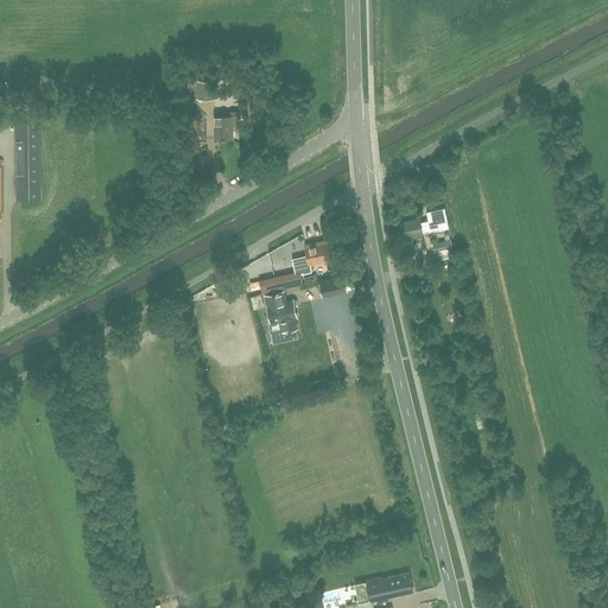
[(196,99),(213,100),(217,100),(217,81),(196,81),(196,99)]
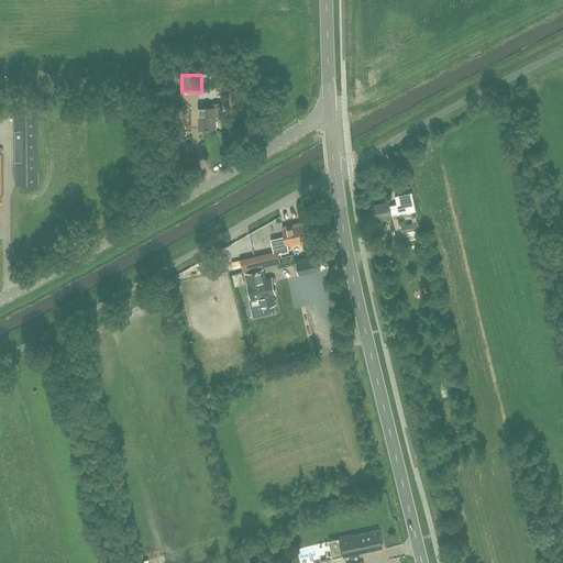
[(268,108),(268,97),(258,97),(258,108),(268,108)]
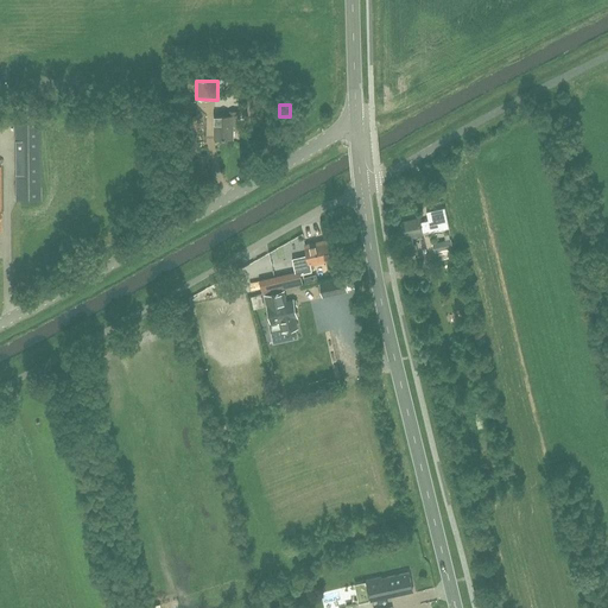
[(240,125),(240,112),(229,112),(229,115),(215,115),(215,138),(233,138),(233,125),(240,125)]
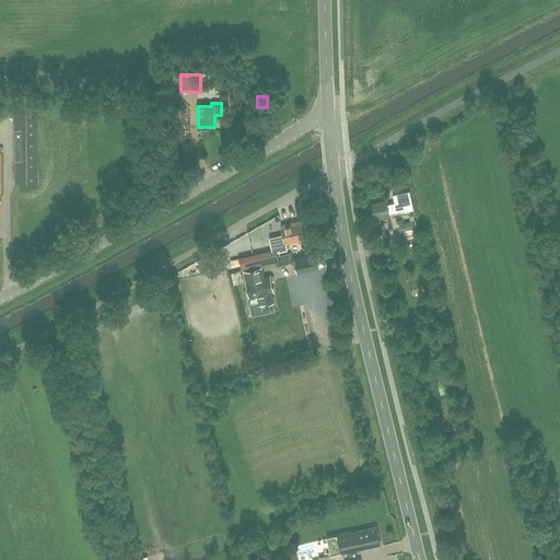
[(15,184),(37,184),(36,105),(14,105),(15,184)]
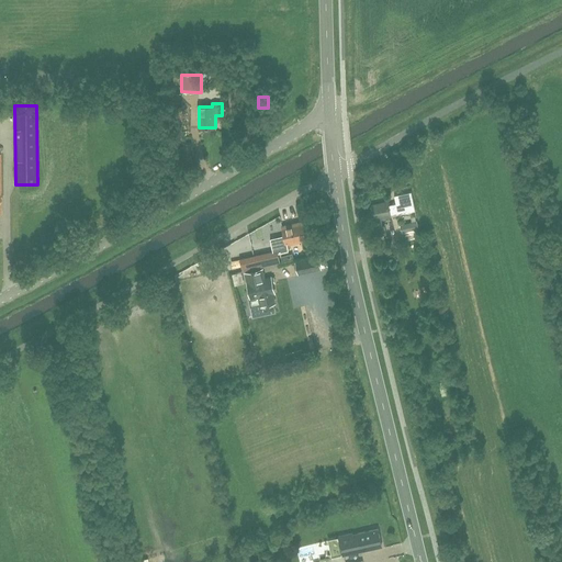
[(414,204),(415,204),(412,192),(395,195),(396,203),(389,205),(388,202),(367,206),(370,221),(371,221),(374,237),(386,234),(384,225),(383,226),(381,218),(391,216),(391,215),(393,214),(393,216),(416,211),(414,204)]
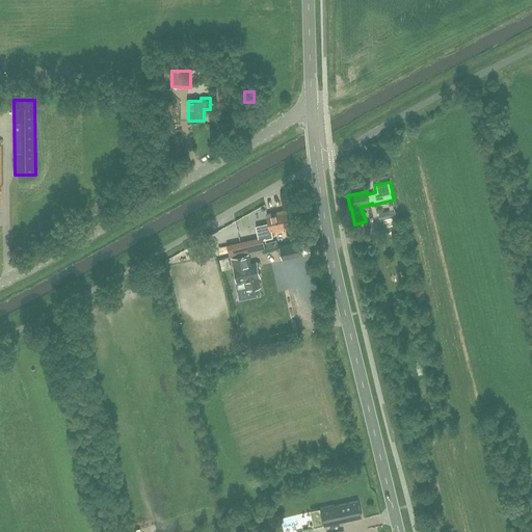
[(397,222),(396,216),(395,210),(379,213),(381,220),(382,219),(384,229),(395,225),(395,223),(397,222)]
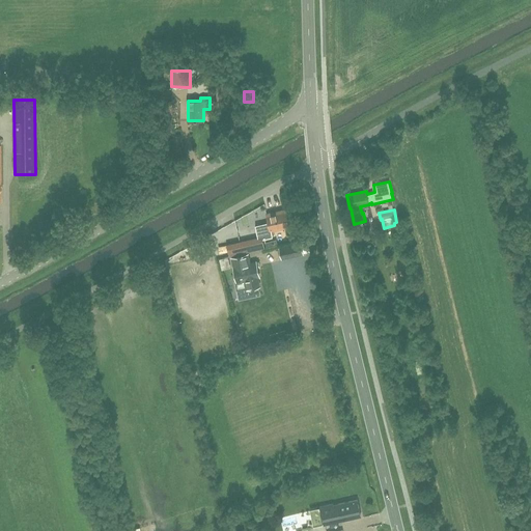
[(256,226),(259,238),(226,244),(229,256),(264,249),(262,236),(272,234),(271,230),(289,226),(285,211),(267,215),(269,223),(256,226)]
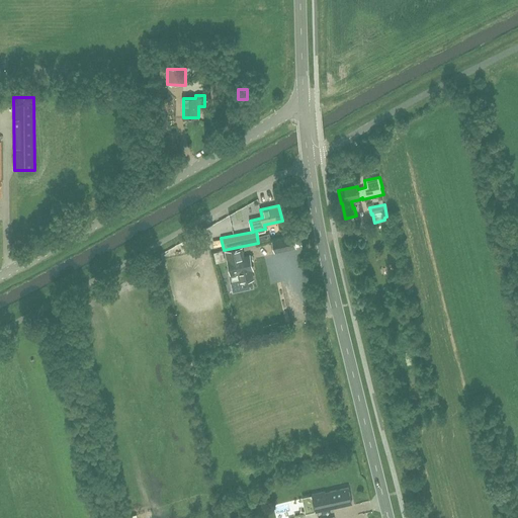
[(252,279),(253,278),(251,269),(252,268),(250,256),(244,257),(242,249),(227,252),(232,273),(229,274),(231,284),(243,282),(243,283),(246,285),(251,284),(253,281),(252,279)]
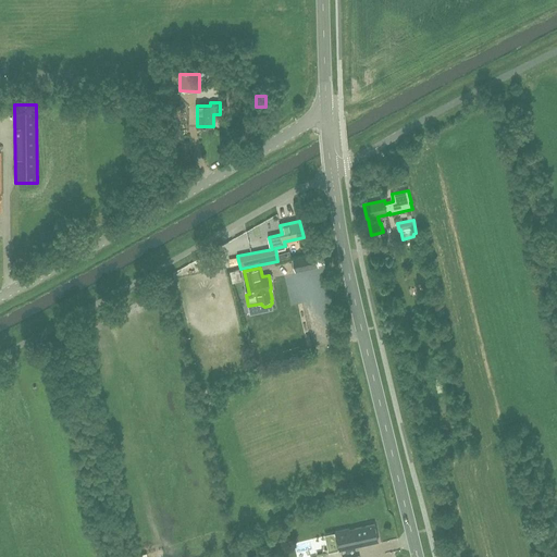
[(359,546),(379,542),(374,524),(356,529),(359,546)]
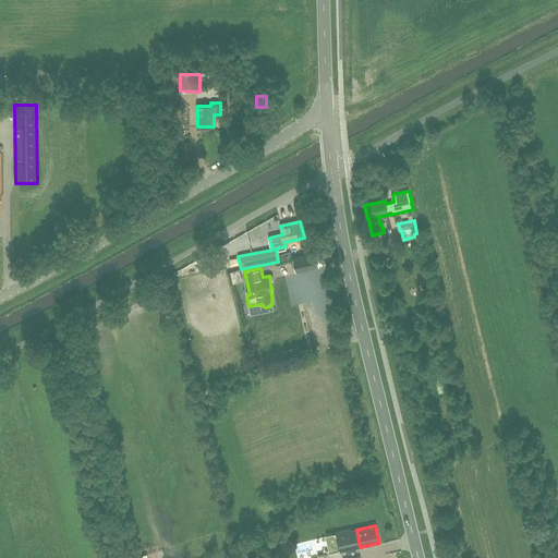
[(329,554),(340,552),(354,548),(351,530),(326,535),(329,554)]
